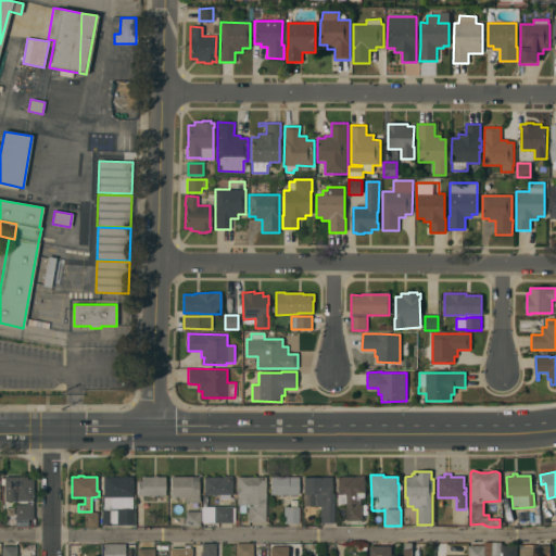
[(165,496),(159,496),(159,495),(137,495),(137,480),(142,480),(142,477),(153,477),(153,476),(158,476),(158,477),(165,477),(165,496)]
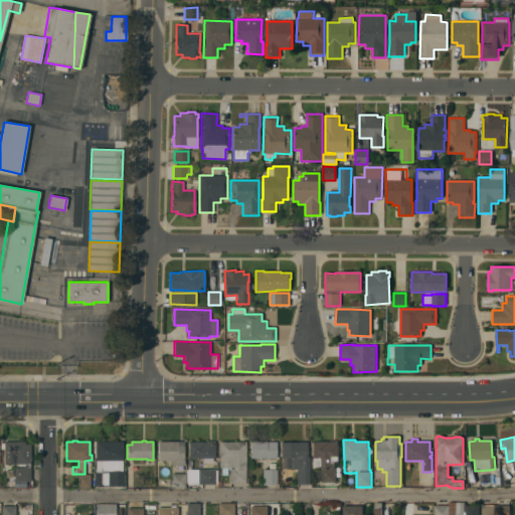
[(10,464),(10,451),(4,451),(4,442),(25,442),(25,444),(30,444),(30,464),(10,464)]
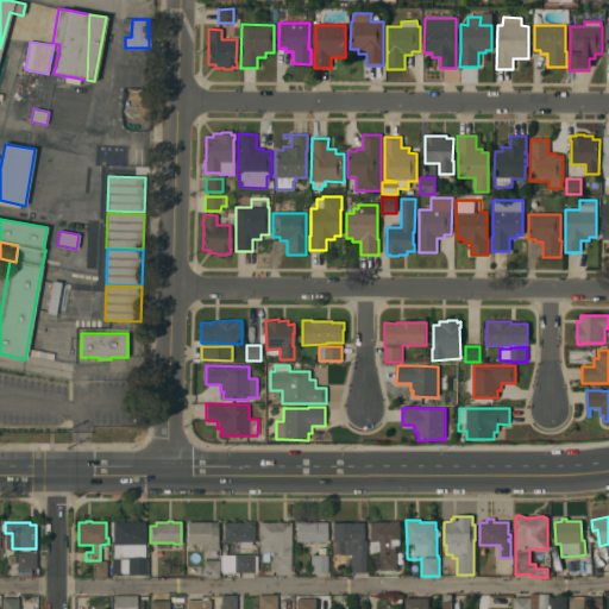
[(144,522),(144,526),(145,526),(145,545),(145,552),(149,552),(149,559),(148,559),(148,575),(127,575),(127,558),(121,558),(121,559),(120,559),(120,575),(111,575),(111,559),(113,559),(113,545),(113,522),(144,522)]
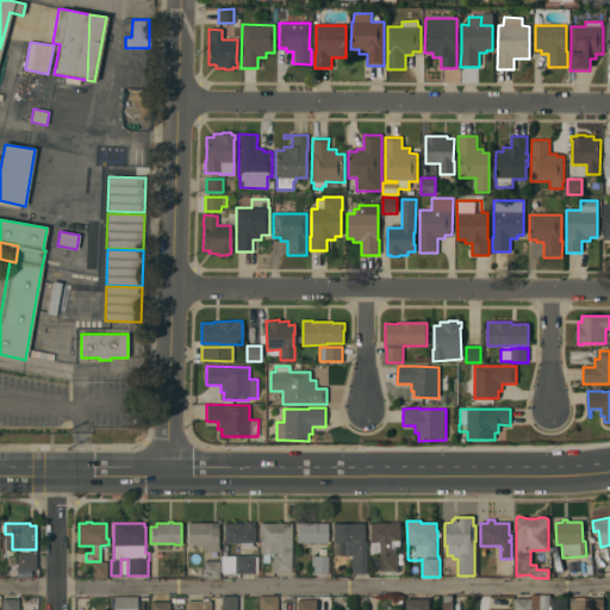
[(187,523),(218,523),(218,528),(217,545),(219,545),(219,551),(203,551),(203,546),(187,546),(187,523)]
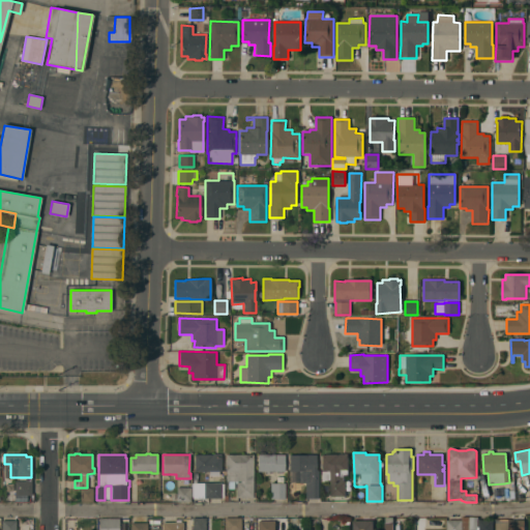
[(205,471),(205,473),(203,473),(203,471),(194,471),(194,454),(221,454),(221,471),(205,471)]
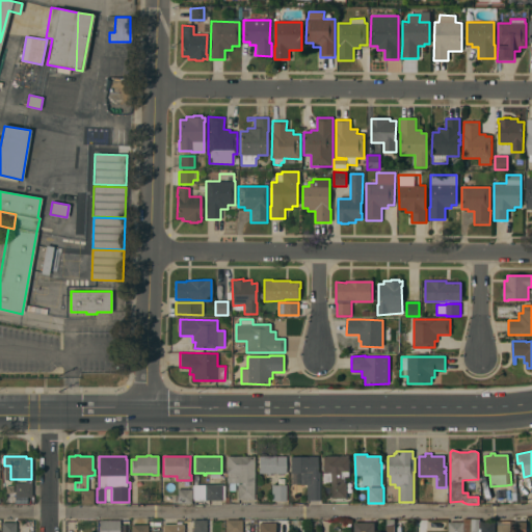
[(255,497),(257,497),(257,499),(255,499),(238,500),(237,490),(228,490),(228,483),(227,483),(227,477),(224,477),(224,472),(227,472),(227,456),(254,456),(255,497)]
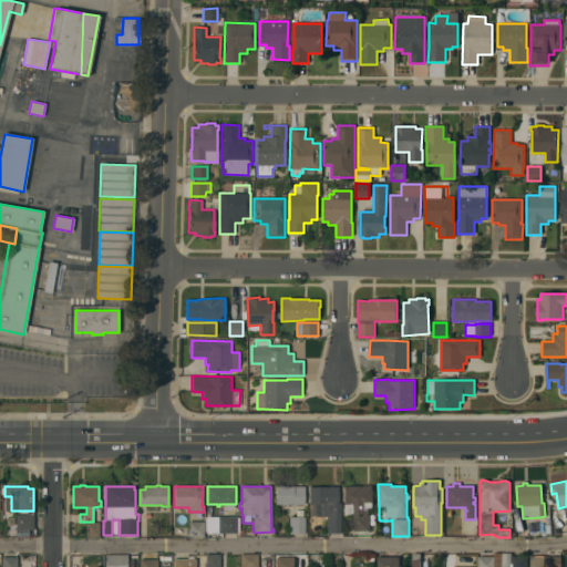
[(305,504),(287,504),(287,506),(285,506),(285,504),(276,504),(276,486),(305,486),(305,504)]
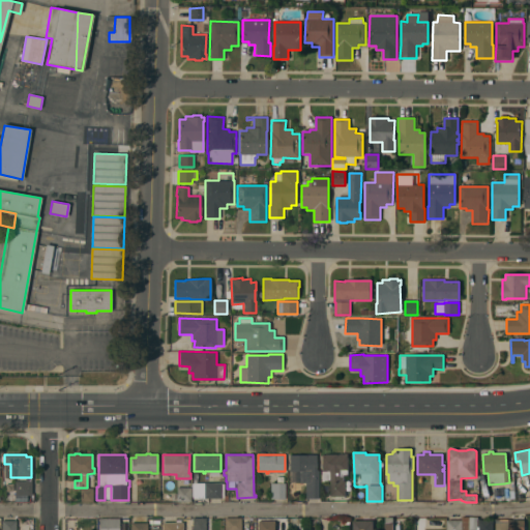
[(295,471),(289,471),(289,455),(306,455),(306,454),(316,454),(316,469),(317,469),(317,470),(319,470),(319,498),(305,498),(305,486),(305,482),(295,482),(295,471)]
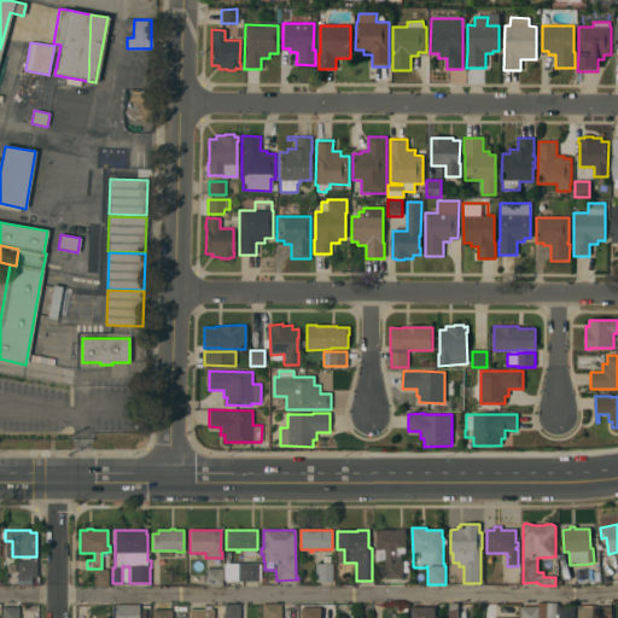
[(406,530),(407,554),(402,554),(402,561),(403,561),(403,578),(385,578),(385,561),(374,561),(374,530),(406,530)]
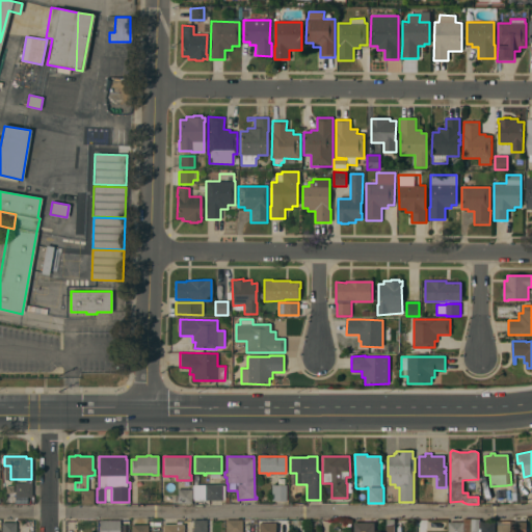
[(15,497),(15,482),(31,482),(32,497),(15,497)]
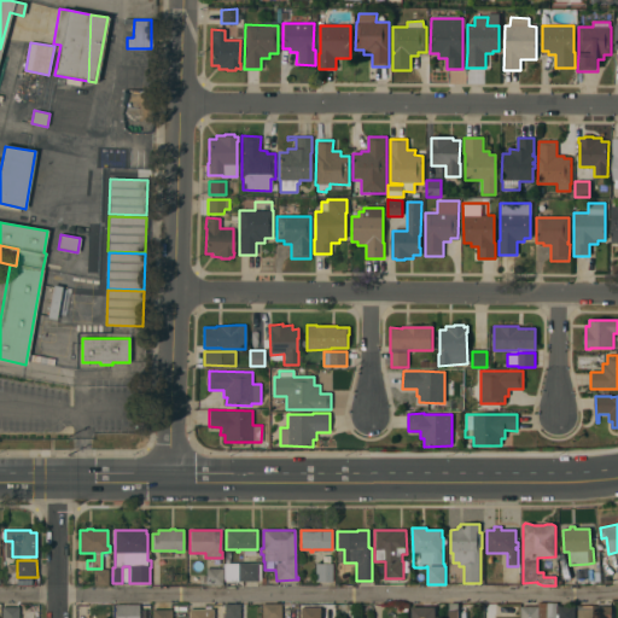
[(225,563),(257,563),(257,581),(225,581),(225,563)]
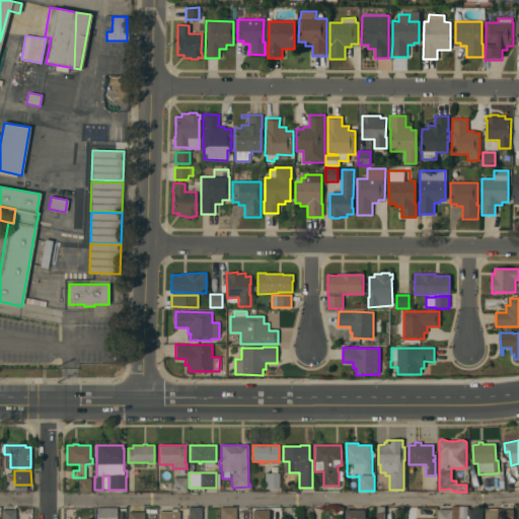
[(265,489),(265,473),(279,473),(279,489),(265,489)]
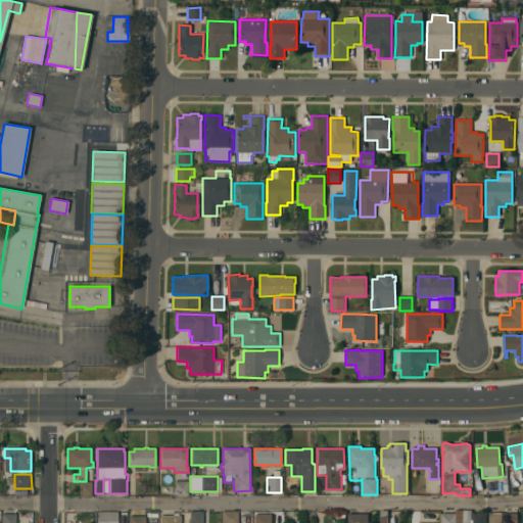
[(92,495),(79,495),(79,481),(92,481),(92,495)]
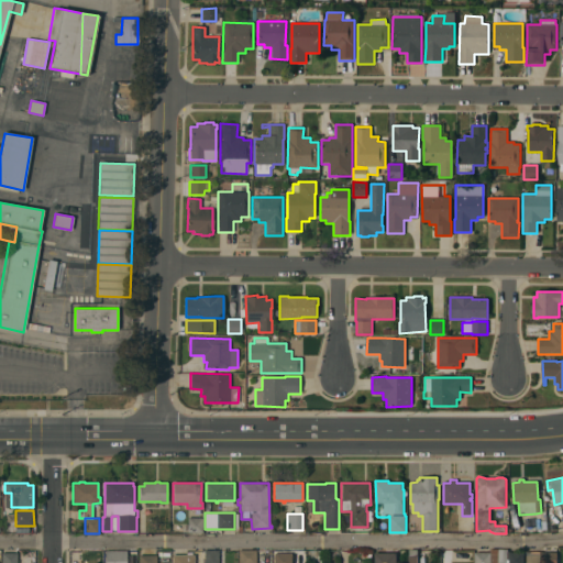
[(202,518),(202,532),(187,532),(188,518),(202,518)]
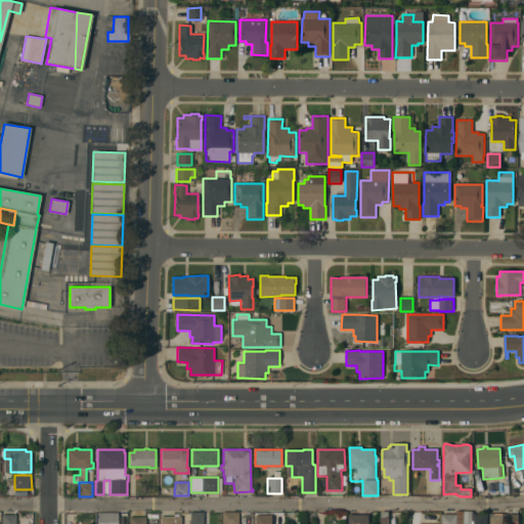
[(97,523),(97,513),(99,513),(99,511),(110,511),(110,513),(118,513),(118,523),(97,523)]
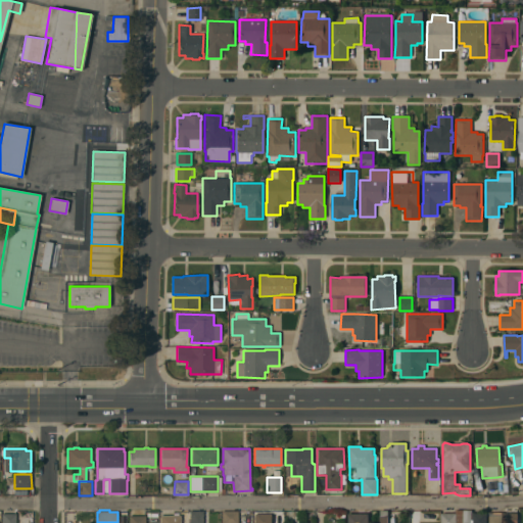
[(441,522),(441,514),(456,514),(456,510),(472,510),(472,513),(474,513),(486,513),(486,522),(441,522)]
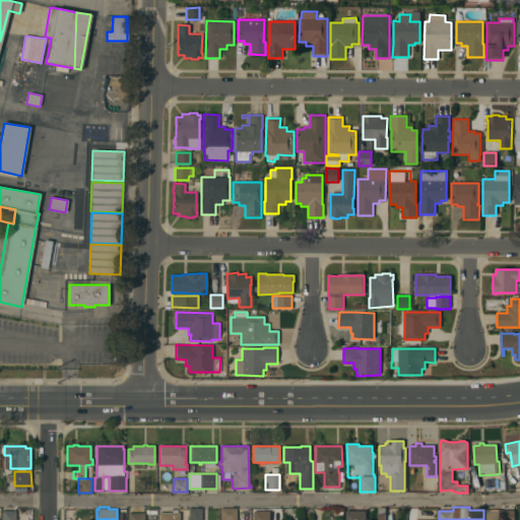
[(188,519),(188,508),(201,508),(201,519),(188,519)]
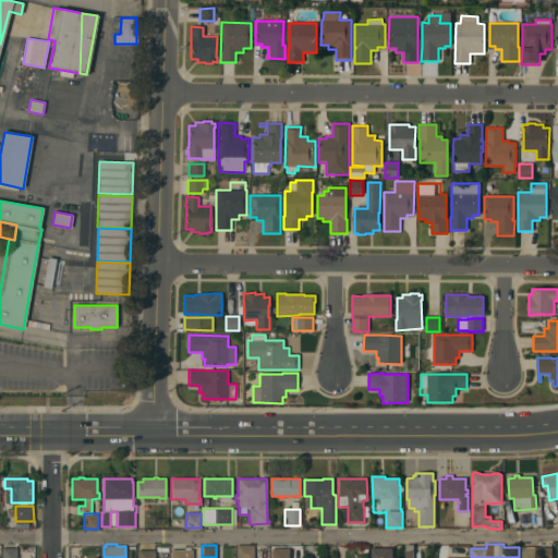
[(254,557),(237,557),(237,545),(254,545),(254,557)]
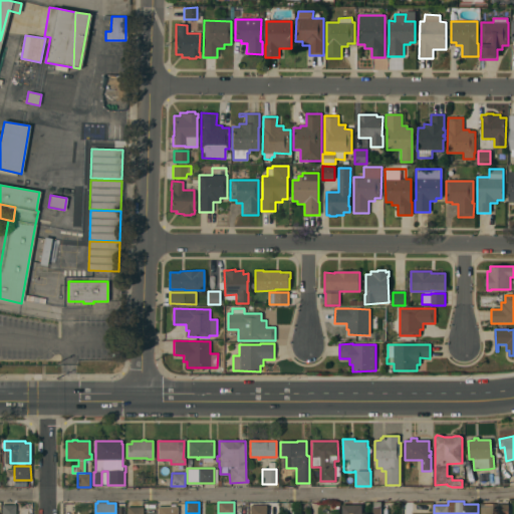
[(373,513),(373,508),(373,502),(380,502),(380,508),(382,508),(382,513),(373,513)]
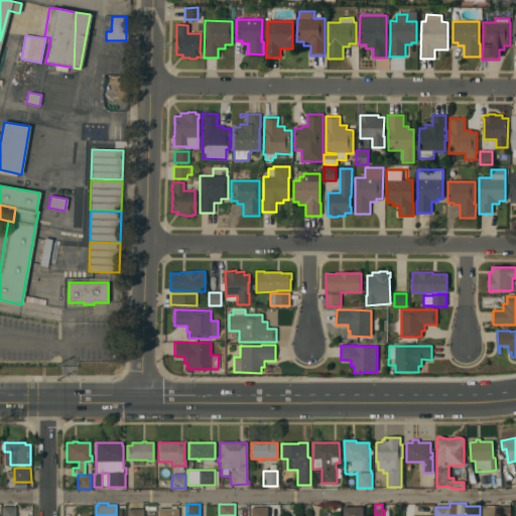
[(157,515),(157,509),(171,509),(171,506),(175,506),(175,508),(178,508),(178,515),(157,515)]
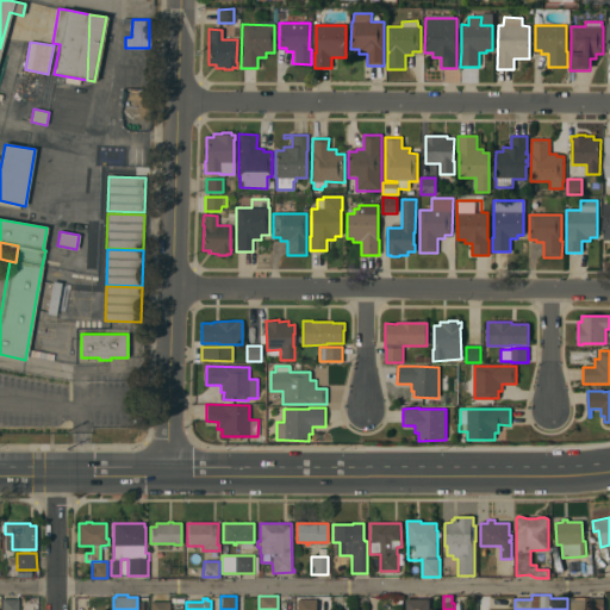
[(570,609),(570,598),(585,598),(585,609),(570,609)]
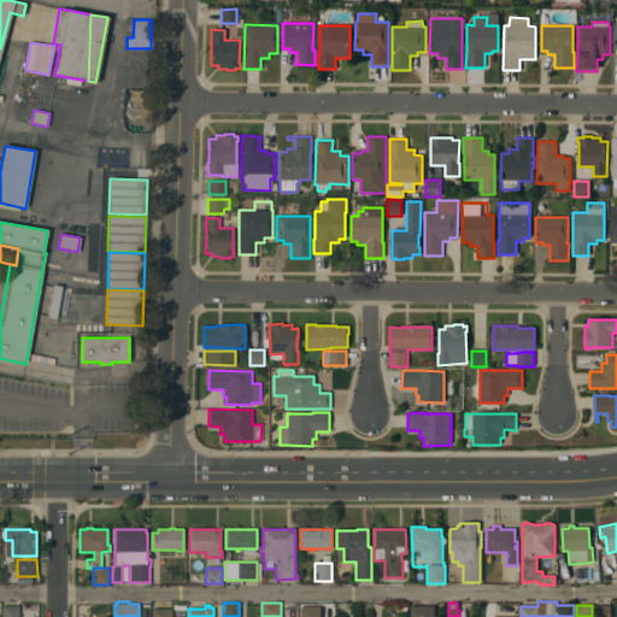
[(610,605),(610,616),(594,616),(594,605),(610,605)]
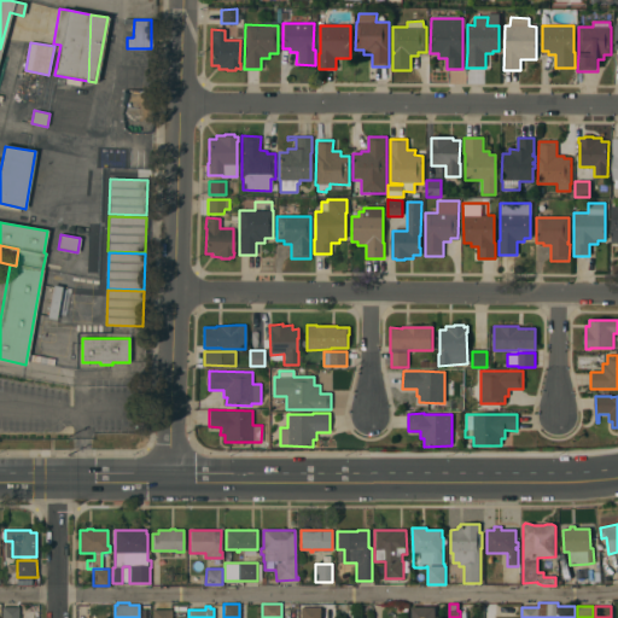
[(0,617),(0,607),(18,607),(18,617),(0,617)]
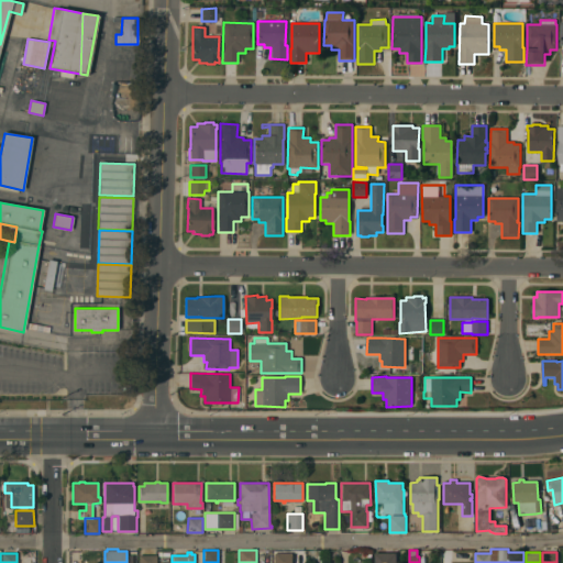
[(274,562),(274,553),(291,553),(291,562),(274,562)]
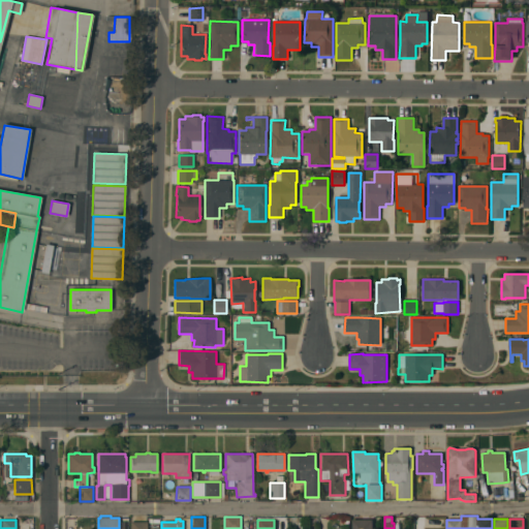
[(352,528),(352,520),(373,520),(373,528),(352,528)]
